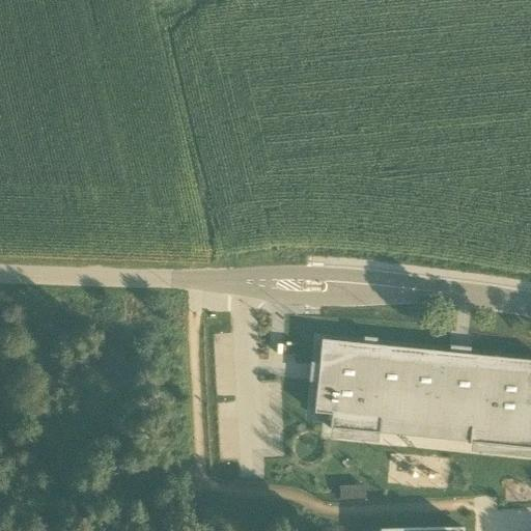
[(530,361),(320,340),(313,414),(331,416),(329,429),(331,429),(376,435),(379,435),(379,432),(380,420),(470,429),(469,442),(469,443),(471,444),(530,449),(530,361)]
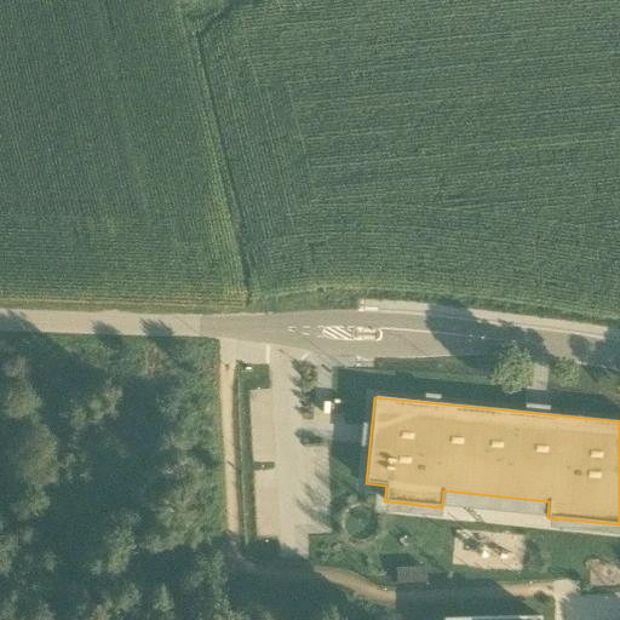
[(442,505),(547,516),(549,501),(443,491),(442,505)]
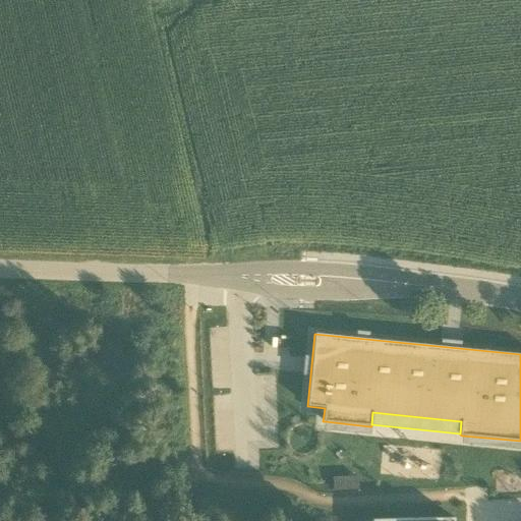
[(369,426),(325,421),(324,429),(368,435),(369,426)]
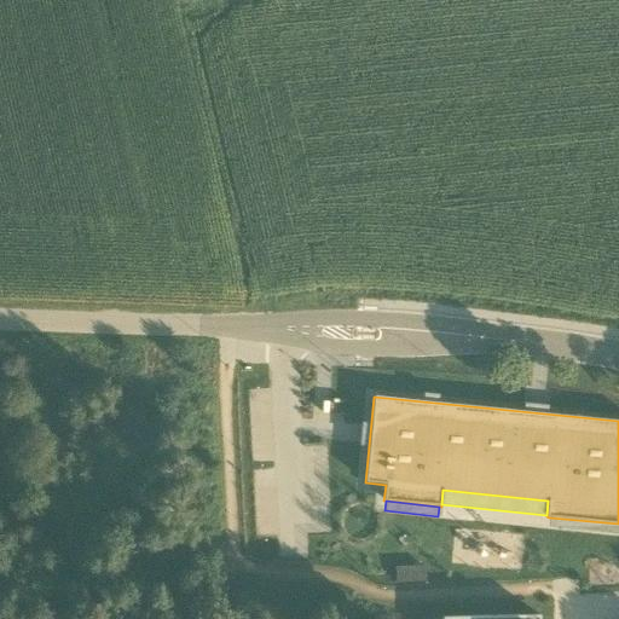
[(618,524),(549,518),(548,527),(618,533),(618,524)]
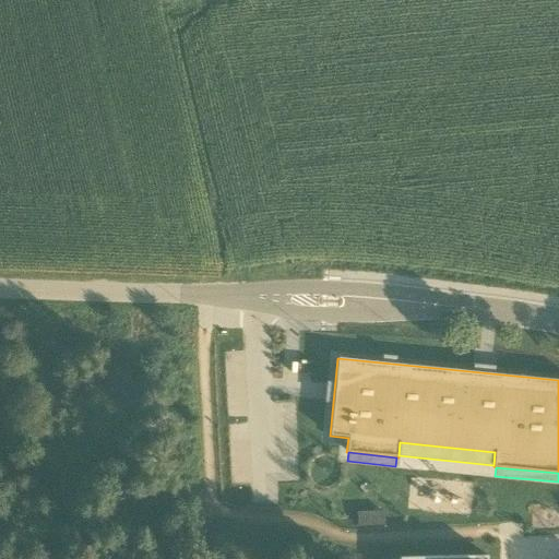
[(403,502),(419,502),(418,480),(402,480),(403,502)]
